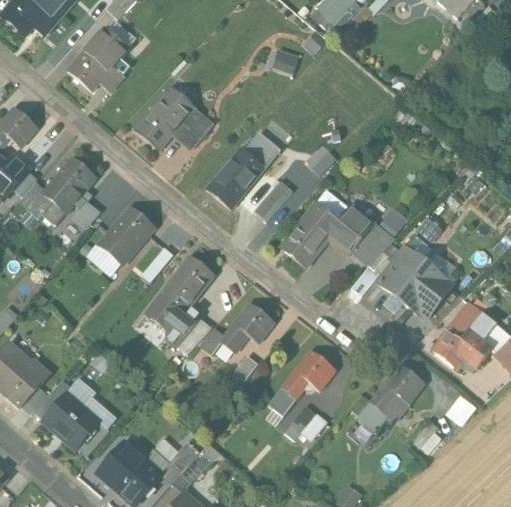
[(74,0),(13,0),(1,14),(27,37),(36,26),(45,34),(74,0)]
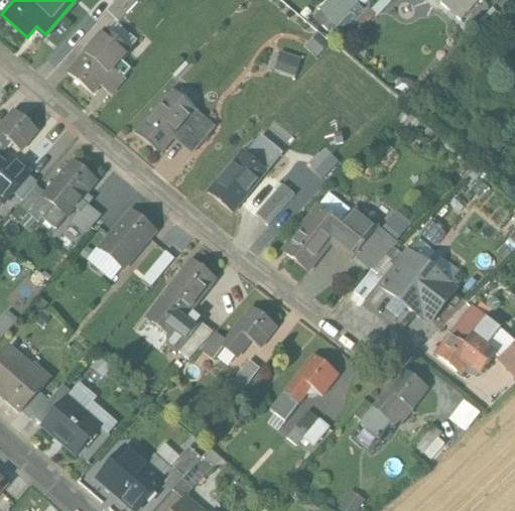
[(324,0),(319,4),(338,20),(356,0),(324,0)]
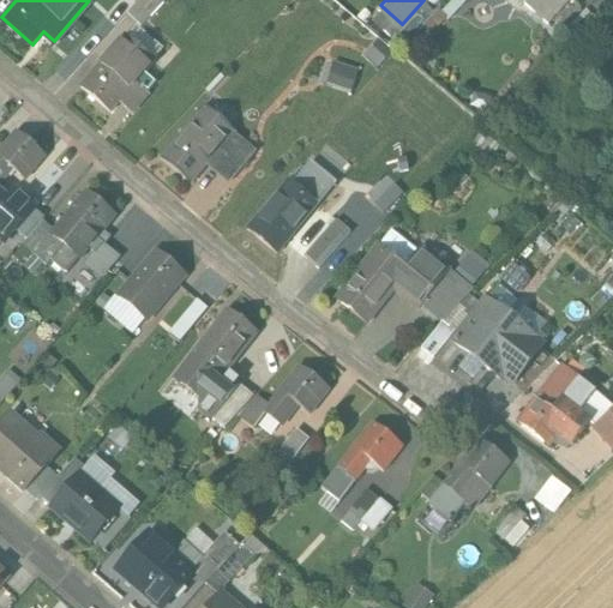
[(526,0),(550,22),(569,0),(526,0)]
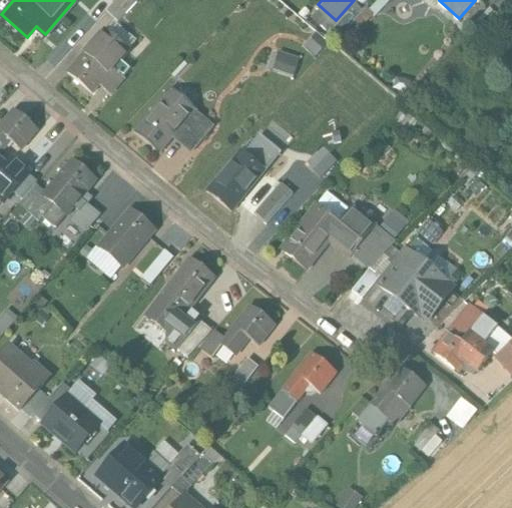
[(318,6),(313,12),(329,27),(334,21),(318,6)]
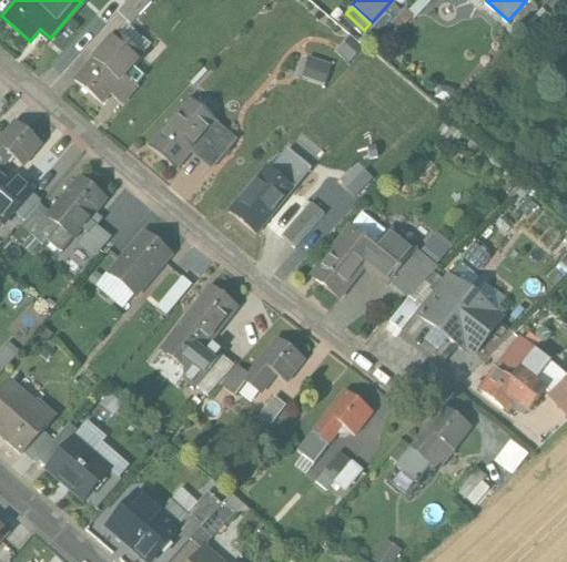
[(118,31),(78,80),(105,102),(114,90),(125,99),(144,75),(135,68),(147,54),(144,52),(141,58),(115,38),(119,32),(118,31)]
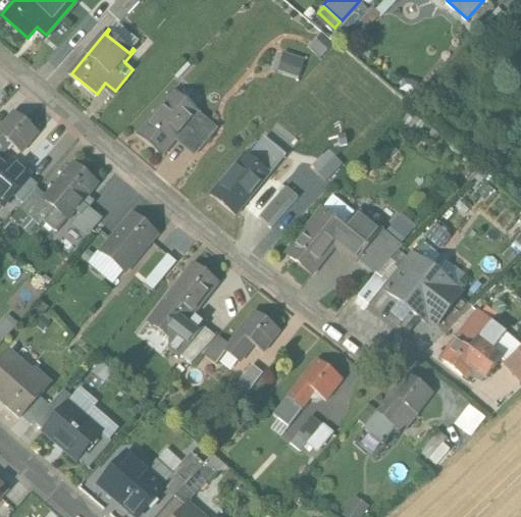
[(277,64),(300,72),(307,53),(285,45),(277,64)]
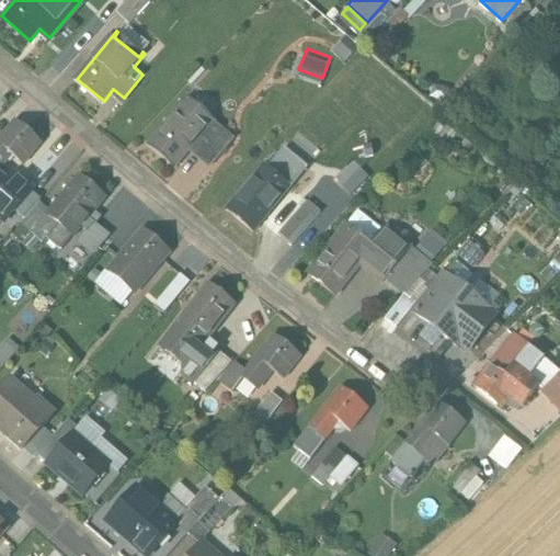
[(186,95),(149,140),(176,165),(193,144),(201,150),(221,125),(186,95)]
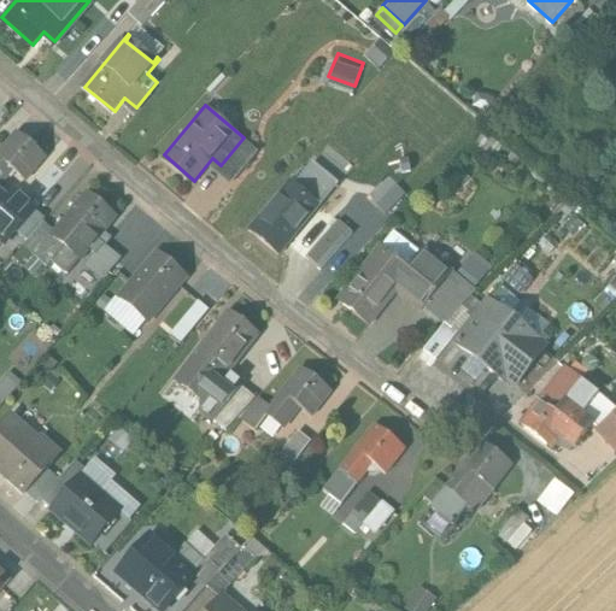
[(0,182),(15,166),(27,176),(46,153),(18,128),(0,148),(0,182)]
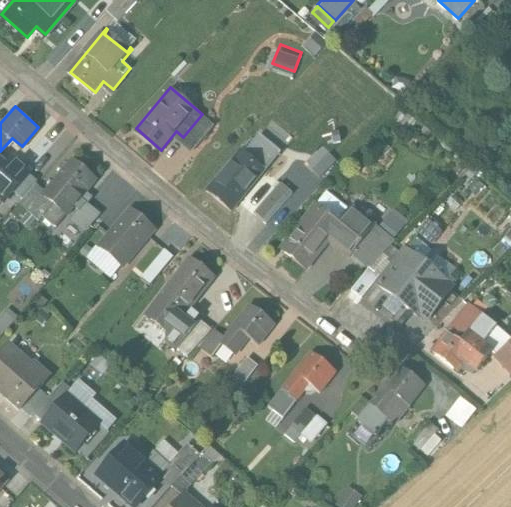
[(202,114),(183,137),(195,147),(213,124),(202,114)]
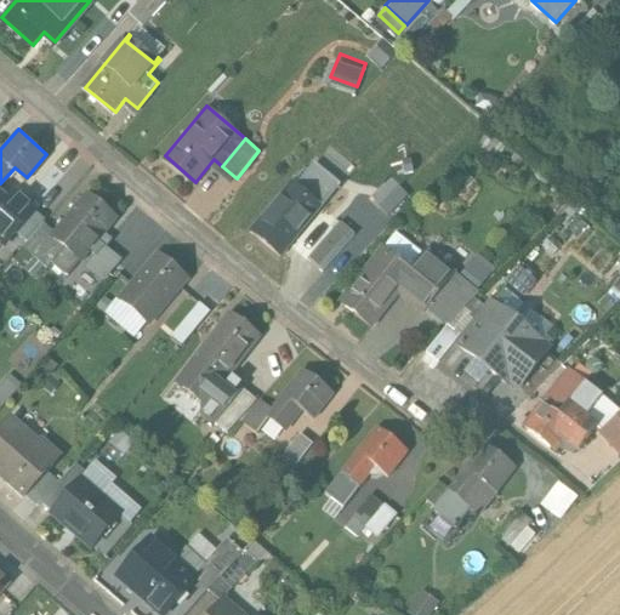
[(291,178),(251,229),(282,254),(322,203),(291,178)]
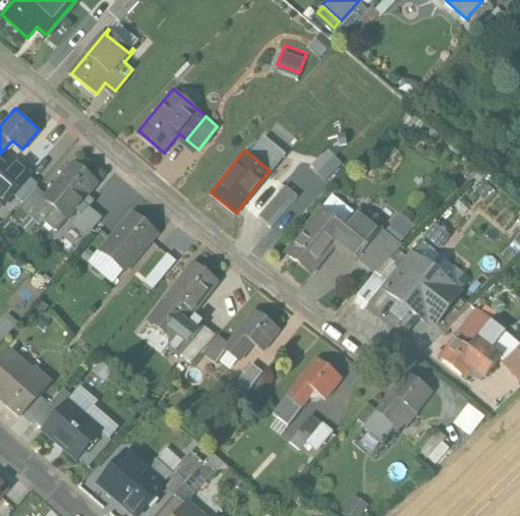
[(0,158),(0,197),(5,202),(13,191),(30,173),(31,171),(15,158),(8,166),(0,158)]
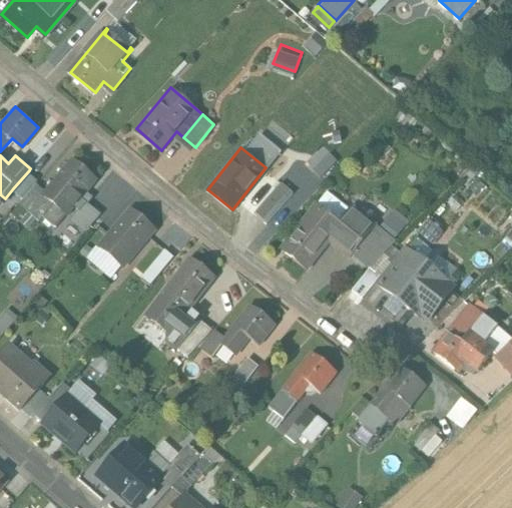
[(46,189),(44,191),(54,201),(43,214),(56,225),(74,203),(80,208),(88,200),(82,194),(97,177),(73,156),(46,189)]
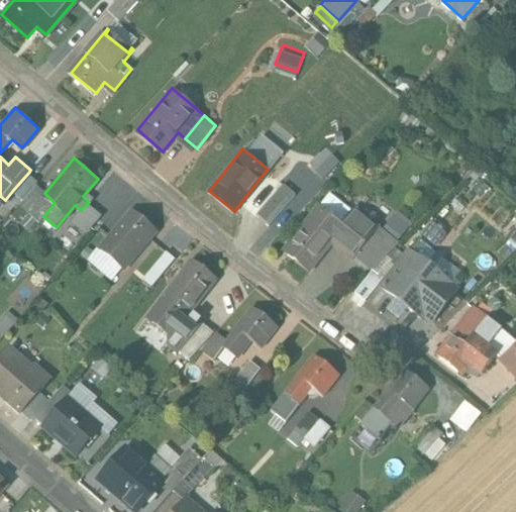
[(13,190),(22,198),(36,182),(38,180),(29,172),(13,190)]
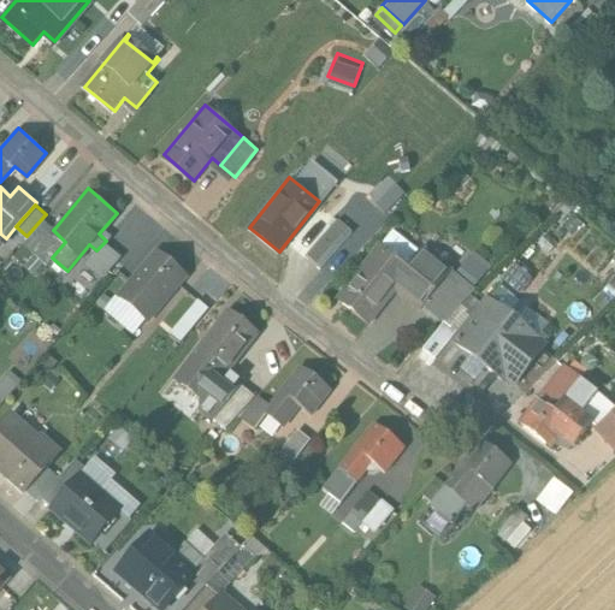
[(338,215),(307,255),(323,267),(353,227),(338,215)]
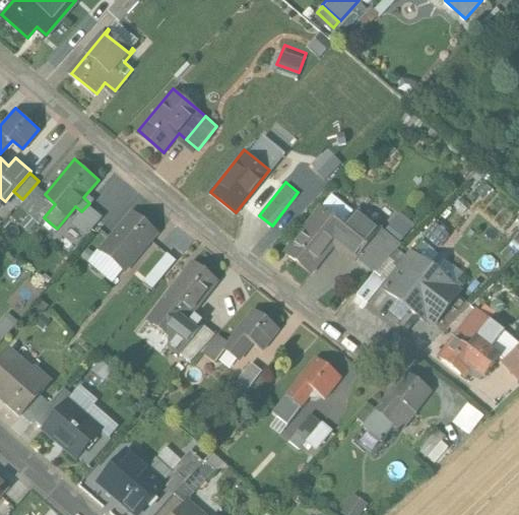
[(47,192),(37,183),(22,199),(19,203),(28,212),(45,194),(47,192)]
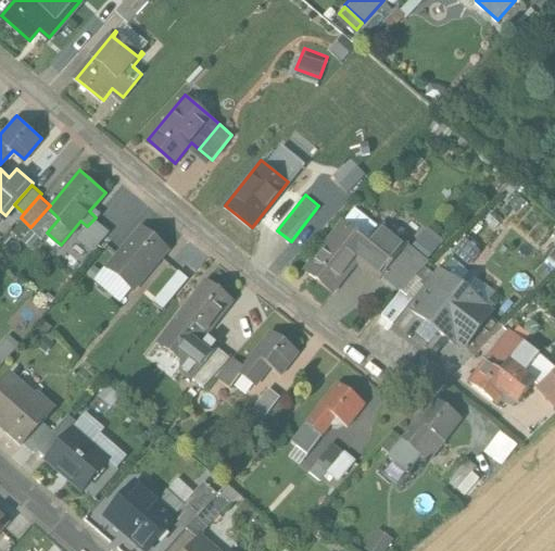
[(354,204),(305,267),(332,289),(357,258),(373,239),(368,236),(378,224),(354,204)]
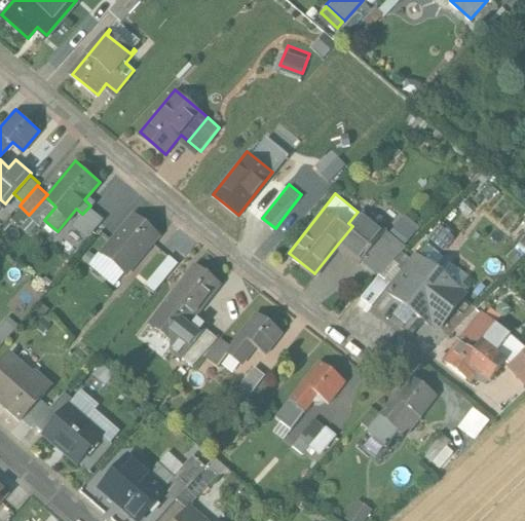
[(45,196),(29,215),(40,224),(44,220),(55,207),(45,196)]
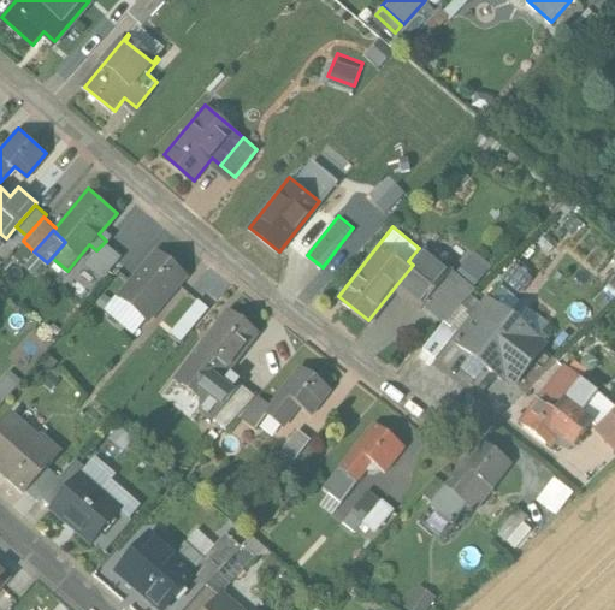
[(451,268),(421,244),(419,248),(408,261),(413,265),(396,285),(423,306),(425,303),(444,319),(472,290),(449,272),(451,268)]
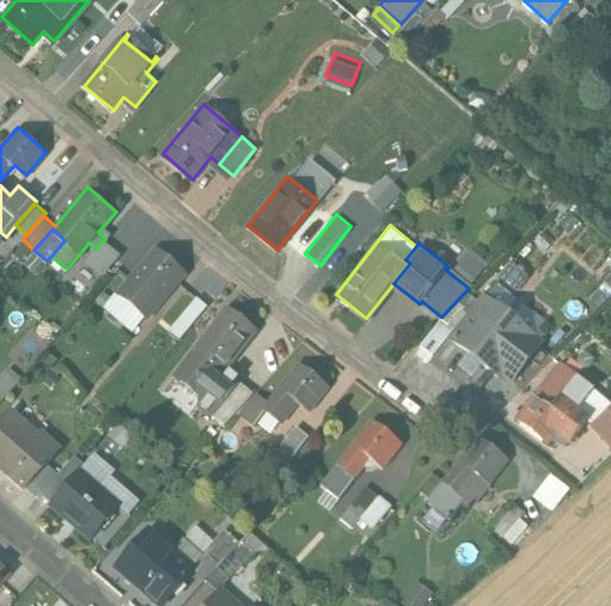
[(470,274),(487,256),(472,244),(456,262),(470,274)]
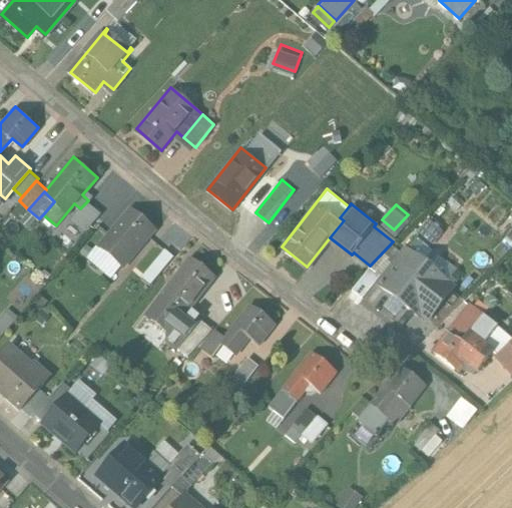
[(129,206),(99,242),(112,254),(126,237),(138,246),(154,228),(129,206)]
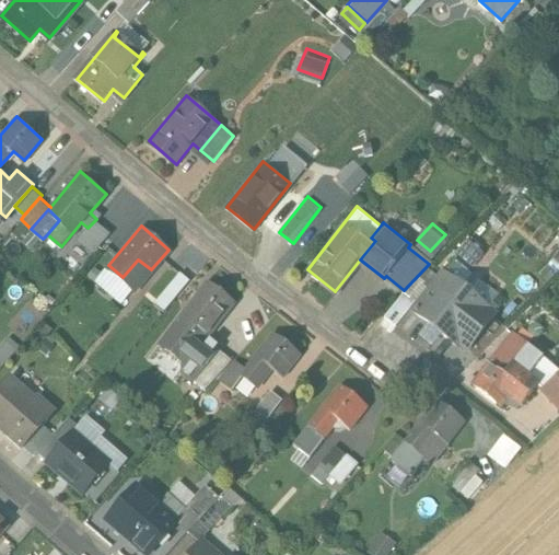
[(88,228),(79,239),(89,246),(97,235),(88,228)]
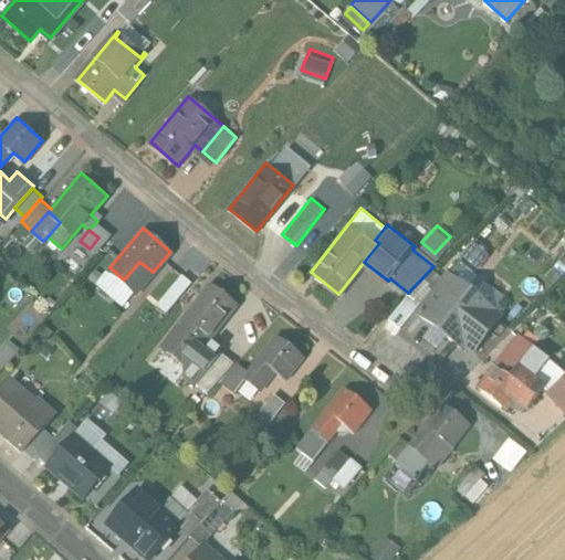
[(191,281),(171,265),(157,283),(167,291),(165,292),(176,300),(191,281)]
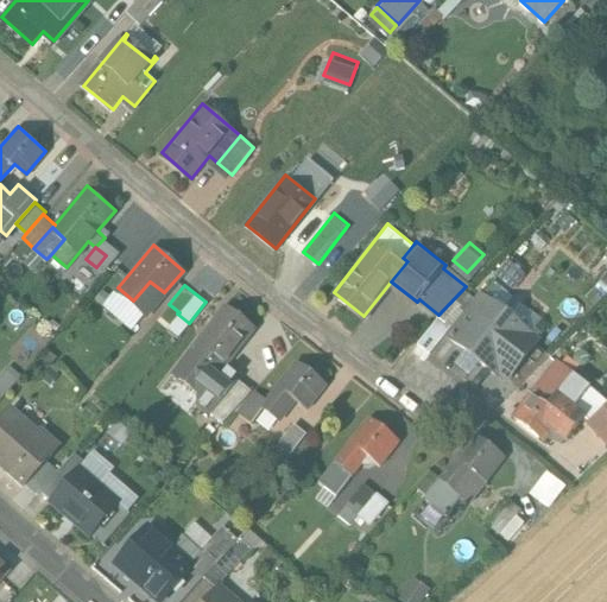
[(481,292),(449,334),(499,372),(501,369),(509,375),(538,336),(481,292)]
